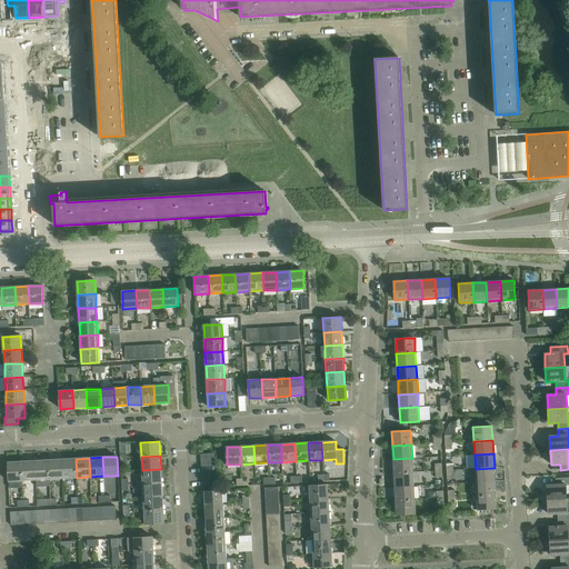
[(412,458),(393,459),(393,473),(413,472),(412,458)]
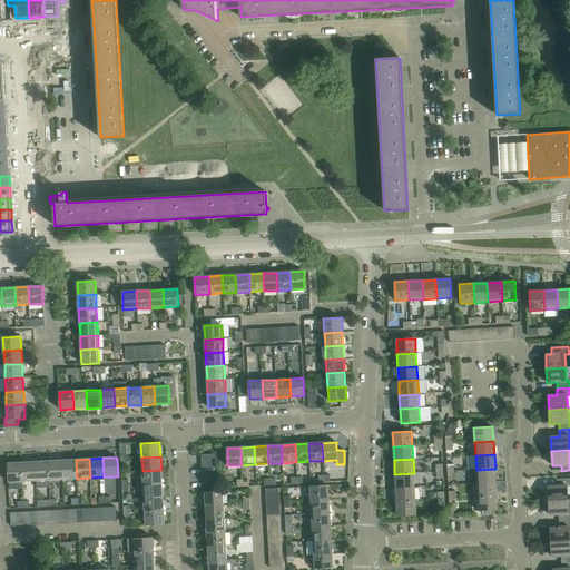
[(62,460),(49,461),(49,480),(64,479),(62,460)]
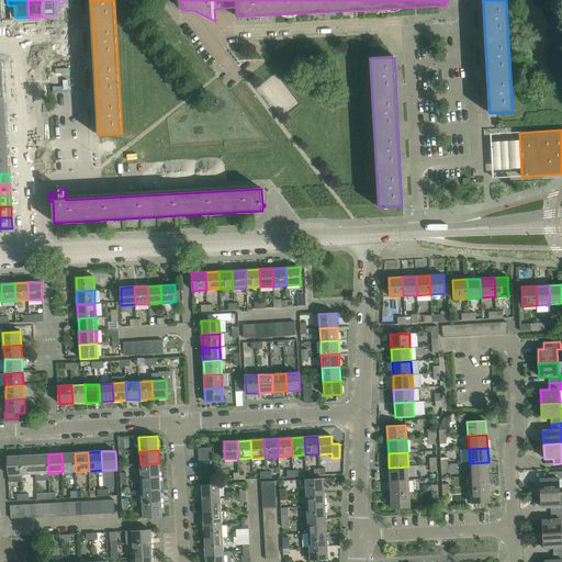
[(75,453),(62,453),(63,472),(76,472),(75,453)]
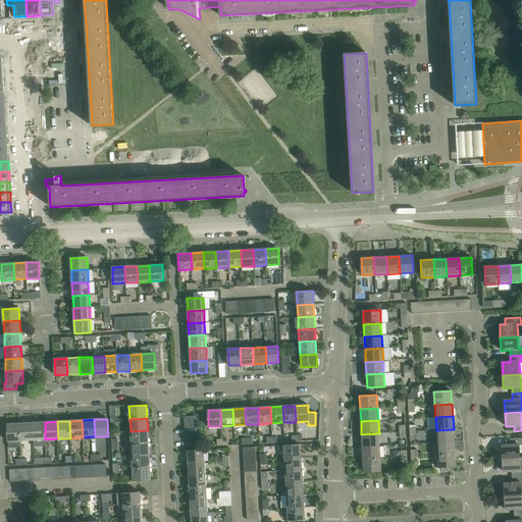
[(45,422),(32,423),(33,440),(45,439),(45,422)]
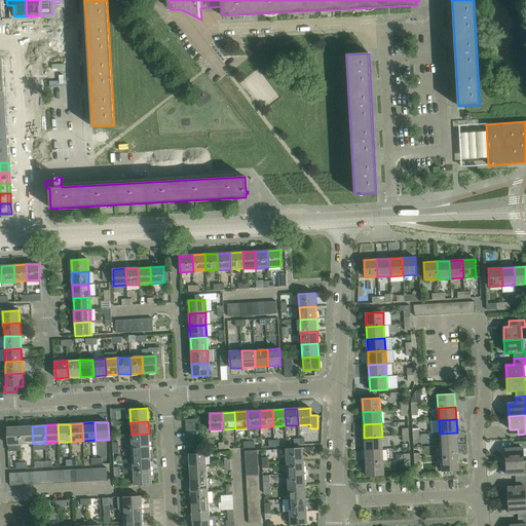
[(21,445),(20,426),(7,427),(8,445),(21,445)]
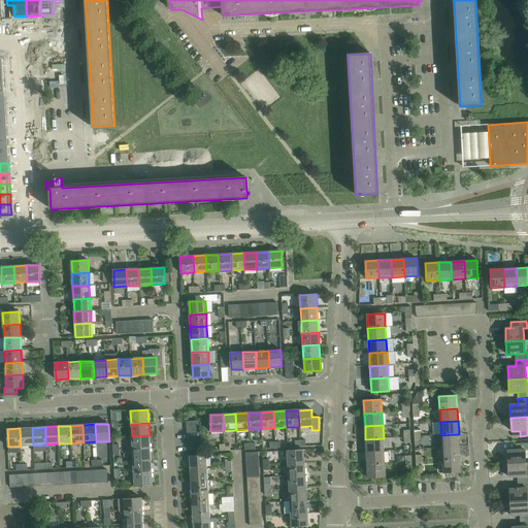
[(32,428),(20,428),(21,447),(33,446),(32,428)]
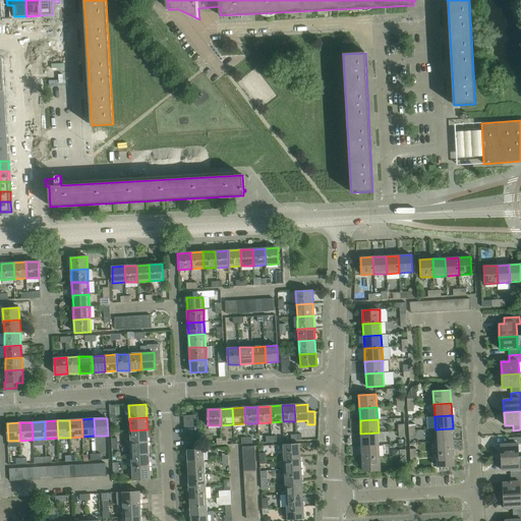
[(453,428),(436,429),(436,442),(453,441),(453,428)]
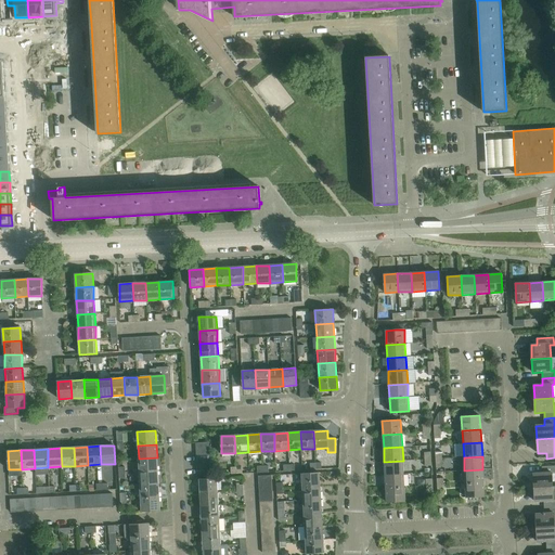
[(157,457),(139,459),(139,472),(157,470),(157,457)]
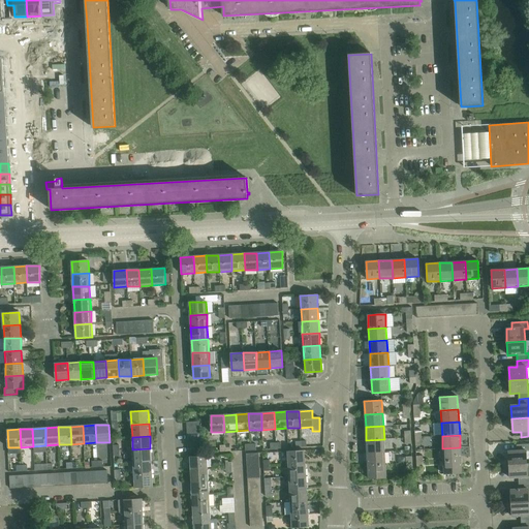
[(384,439),(366,440),(367,453),(384,452),(384,439)]
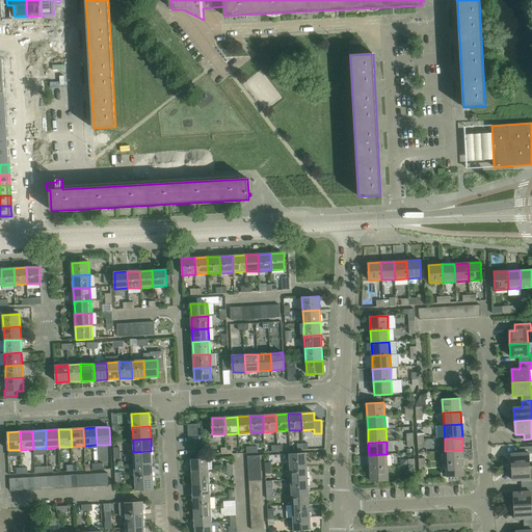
[(520,454),(511,454),(512,468),(530,467),(529,454),(531,453),(531,446),(520,448),(520,454)]
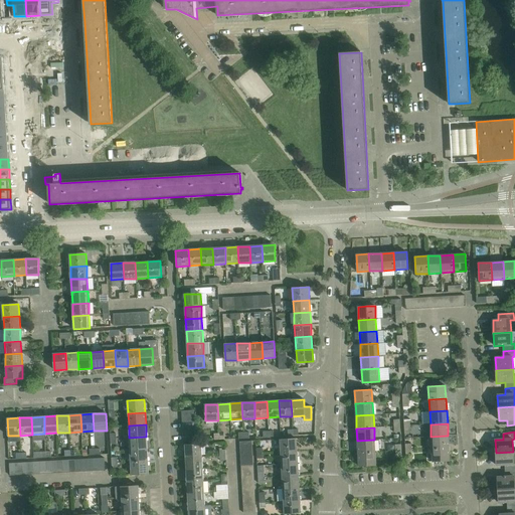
[(448,436),(431,437),(432,449),(449,448),(448,436)]
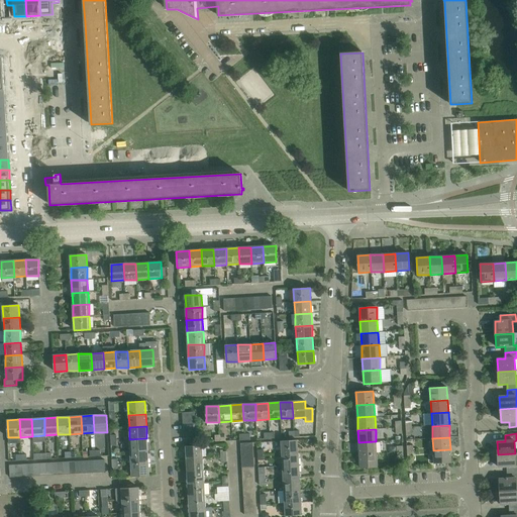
[(146,438),(129,439),(130,451),(147,451),(146,438)]
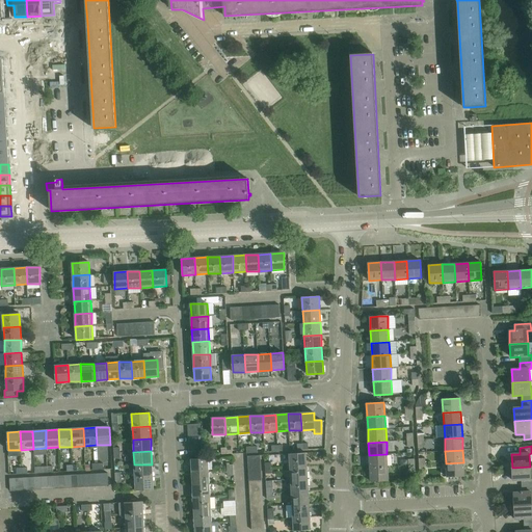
[(289,454),(290,468),(307,467),(306,453),(289,454)]
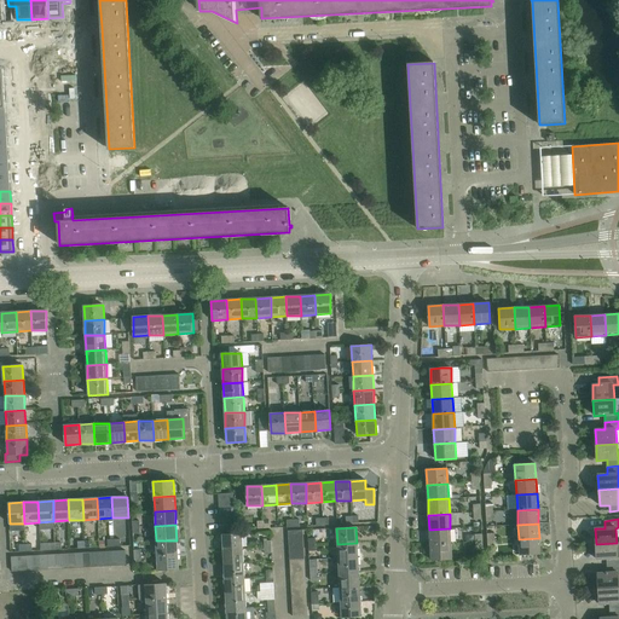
[(450,528),(429,530),(431,545),(451,544),(450,528)]
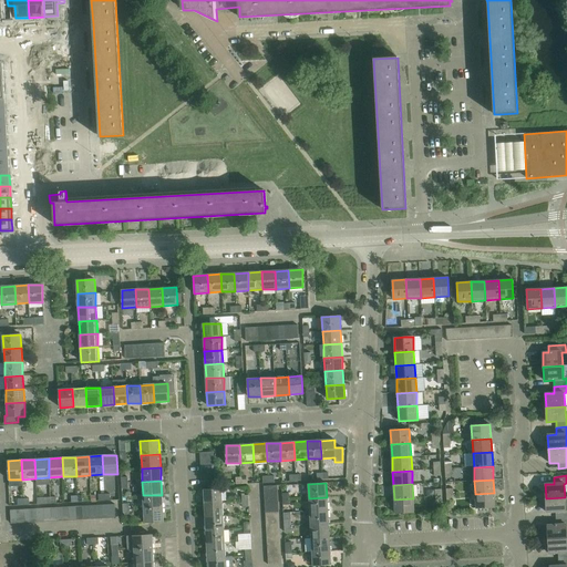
[(204,490),(204,504),(223,503),(222,488),(204,490)]
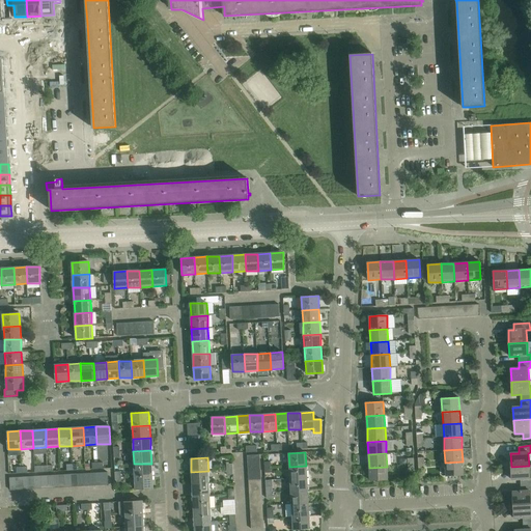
[(463,462),(445,463),(446,476),(464,475),(463,462)]
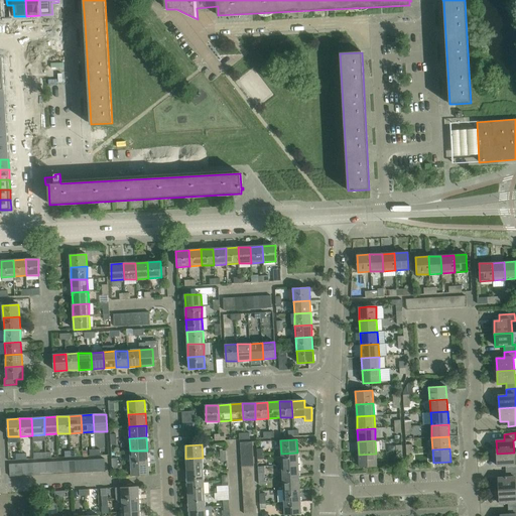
[(147,450),(130,450),(131,464),(148,463),(147,450)]
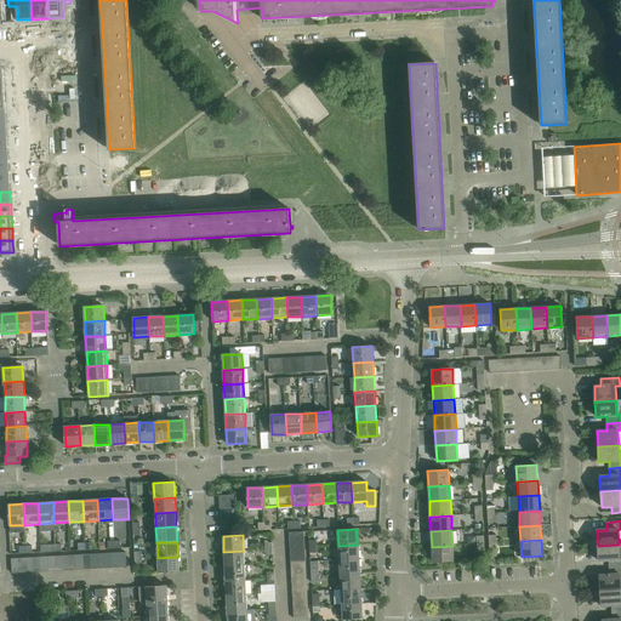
[(358,545),(339,546),(340,560),(359,559),(358,545)]
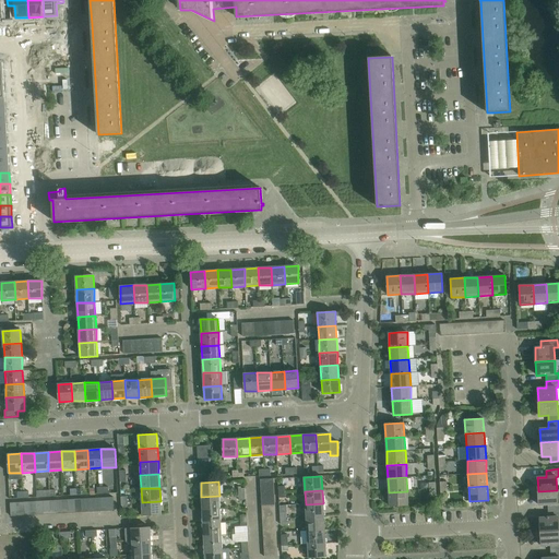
[(557,490),(538,491),(538,506),(548,504),(548,511),(558,510),(558,502),(557,503),(557,490)]
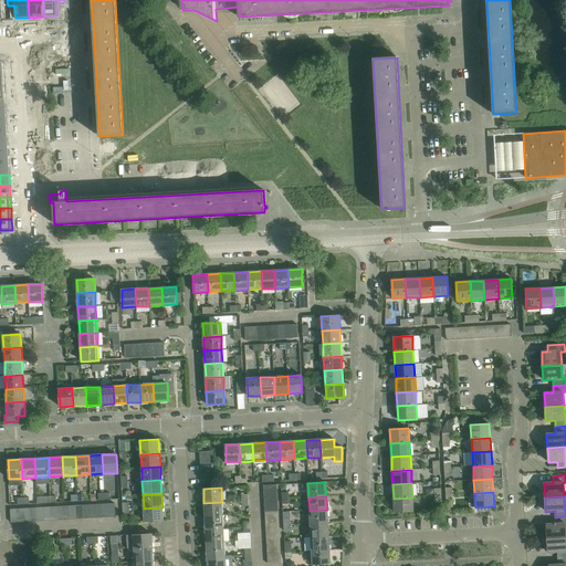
[(412,498),(394,499),(395,512),(413,511),(412,498)]
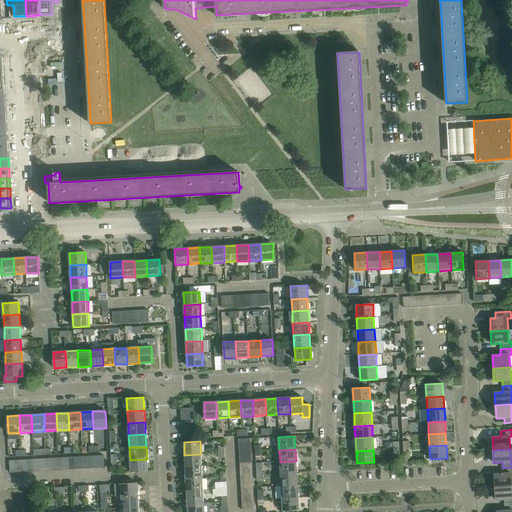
[(201,454),(184,455),(185,467),(201,466),(201,454)]
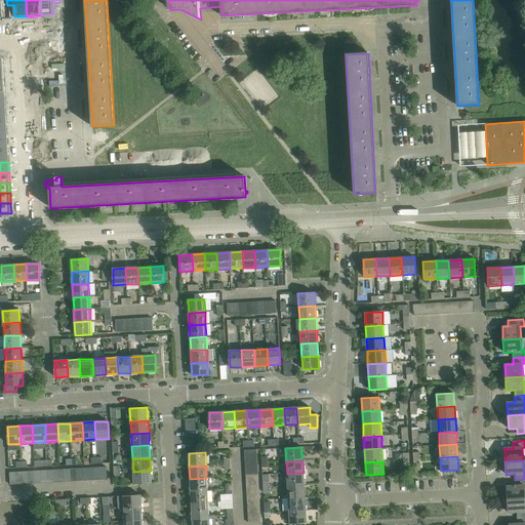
[(151,471),(133,472),(133,484),(151,483),(151,471)]
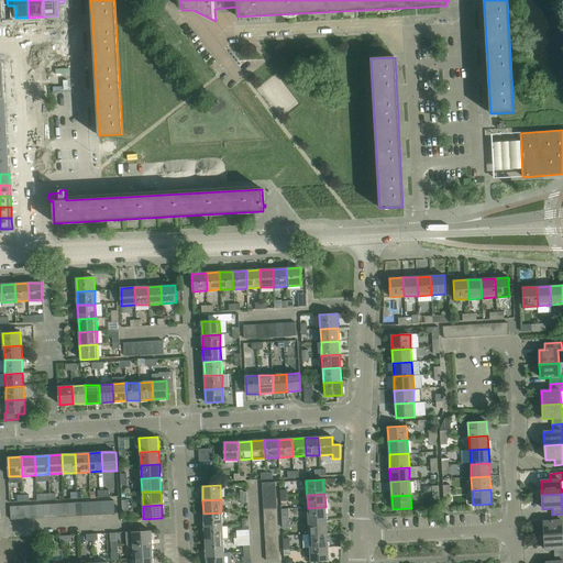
[(326,507),(308,508),(308,521),(326,520),(326,507)]
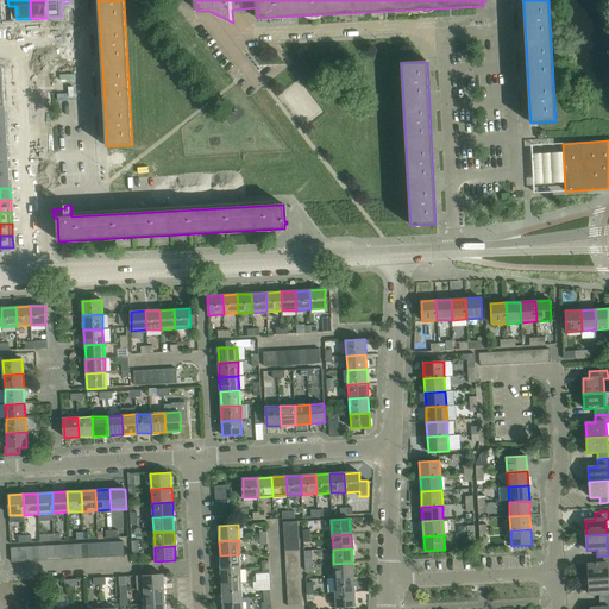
[(239,554),(220,556),(221,570),(240,569),(239,554)]
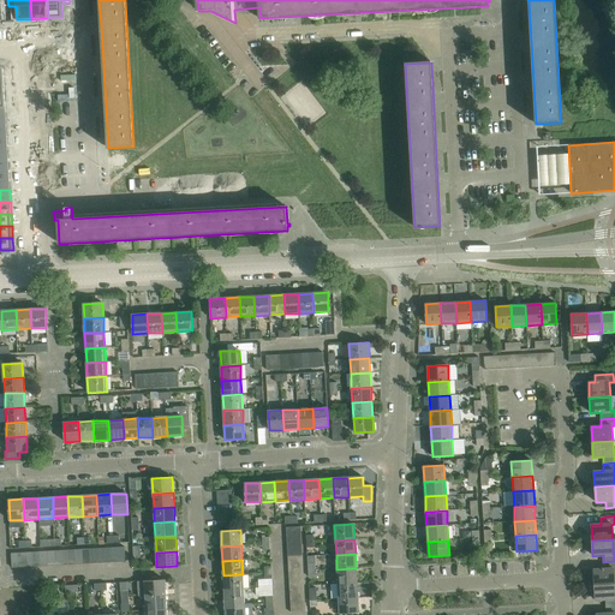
[(593,569),(595,585),(614,584),(614,569),(614,568),(614,561),(603,562),(603,569),(593,569)]
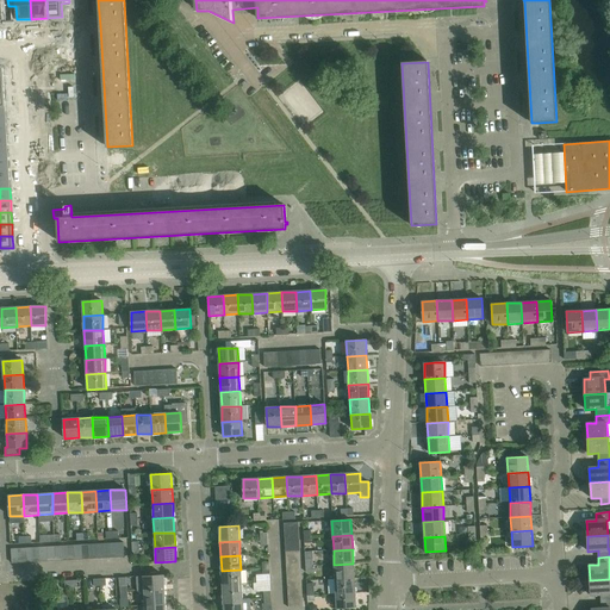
[(353,564),(334,565),(335,579),(354,578),(353,564)]
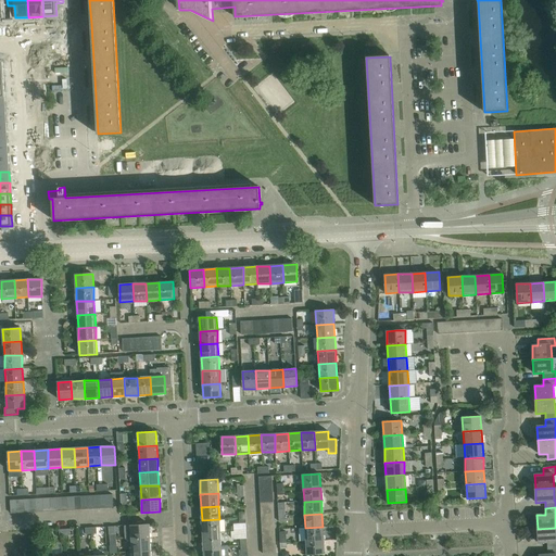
[(219,519),(202,520),(203,533),(220,533),(219,519)]
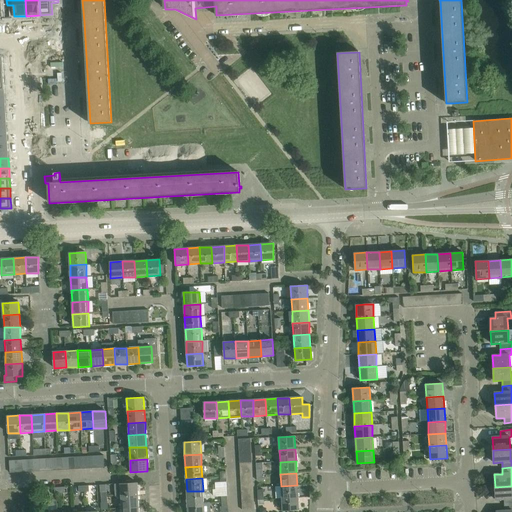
[(115,497),(121,496),(138,495),(137,483),(114,484),(115,497)]
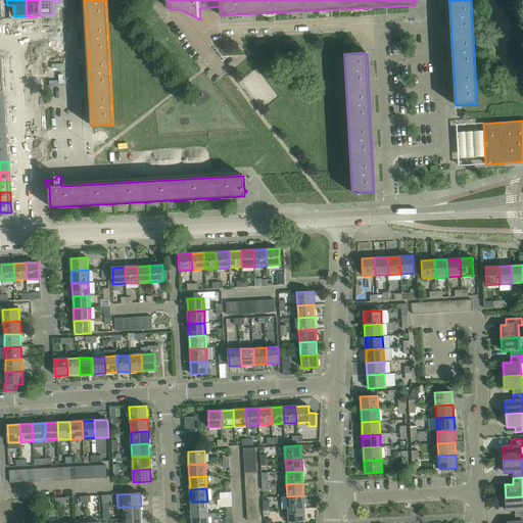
[(303,495),(287,496),(288,509),(304,508),(303,495)]
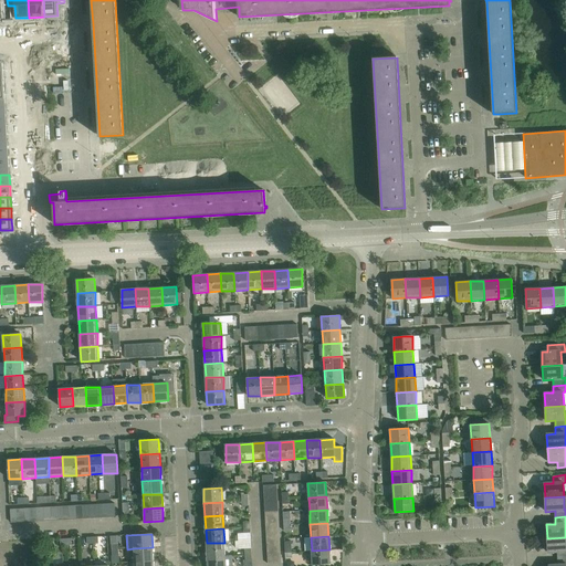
[(565,541),(565,537),(547,538),(547,553),(557,552),(557,558),(565,557),(565,541)]
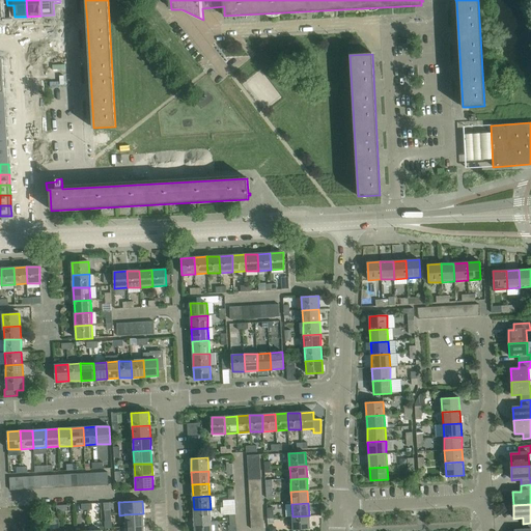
[(211,509),(194,509),(194,523),(211,522),(211,509)]
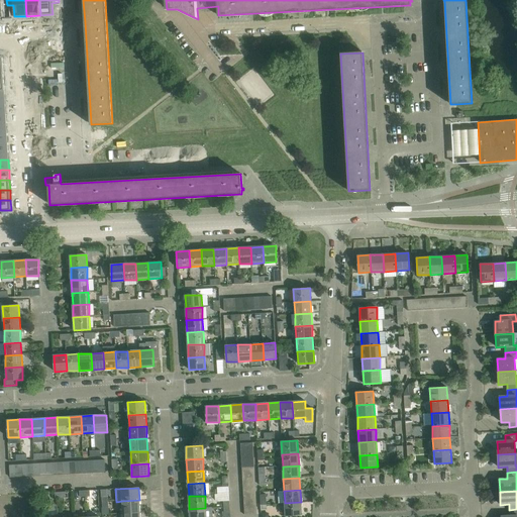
[(139,500),(122,501),(122,513),(139,513),(139,500)]
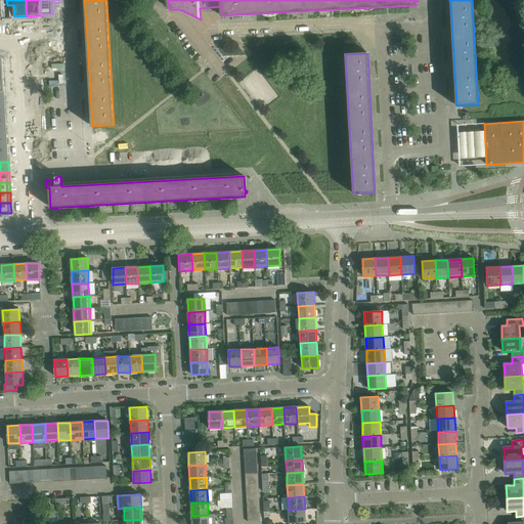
[(305,509),(289,510),(289,523),(306,522),(305,509)]
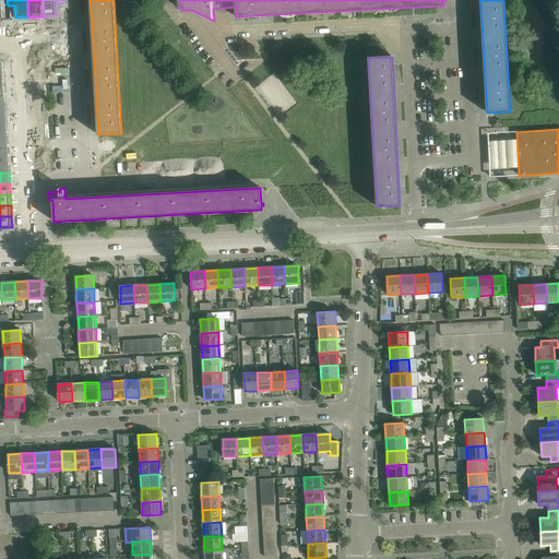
[(222,558),(222,549),(204,550),(204,558),(222,558)]
